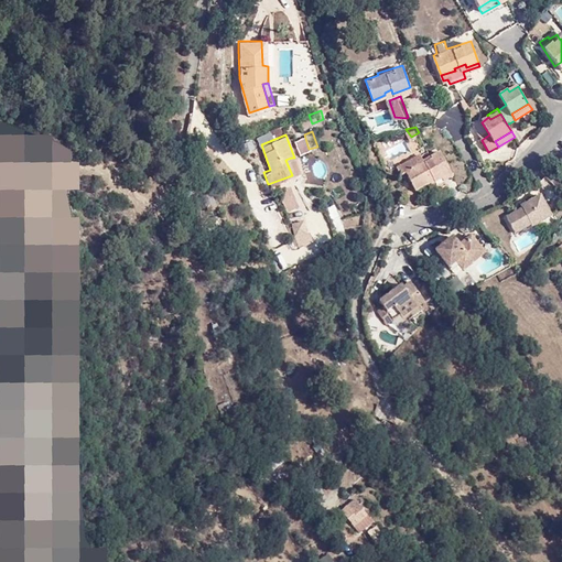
[(298,137),(303,151),(309,149),(304,134),(298,137)]
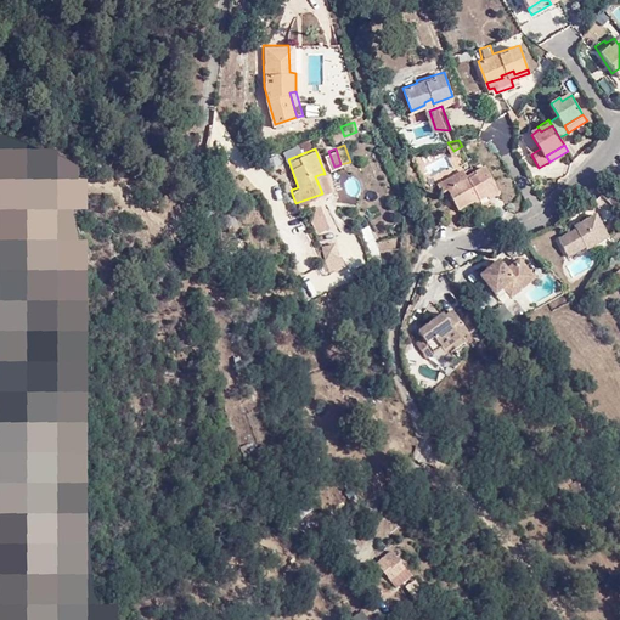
[(331,169),(334,167),(328,151),(325,152),(331,169)]
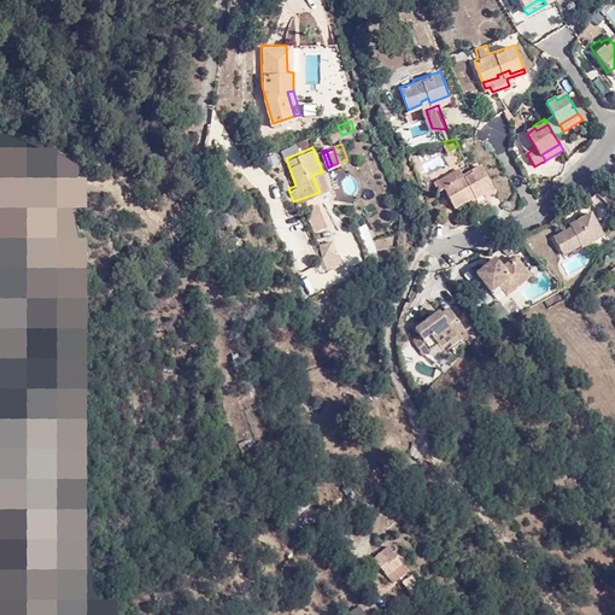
[(445,187),(464,176),(461,168),(434,181),(439,191),(445,187)]
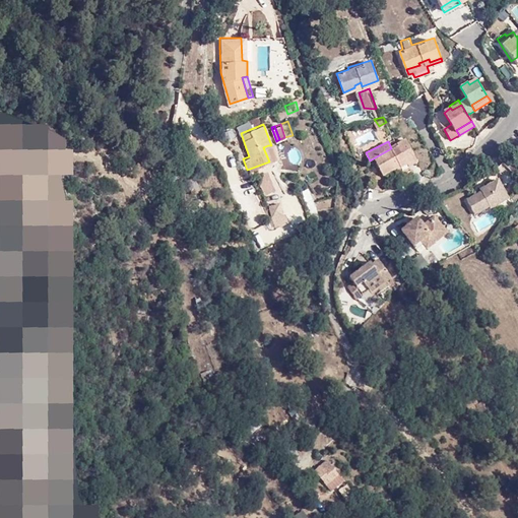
[(406,141),(391,148),(375,157),(384,174),(395,168),(395,170),(415,158),(406,141)]
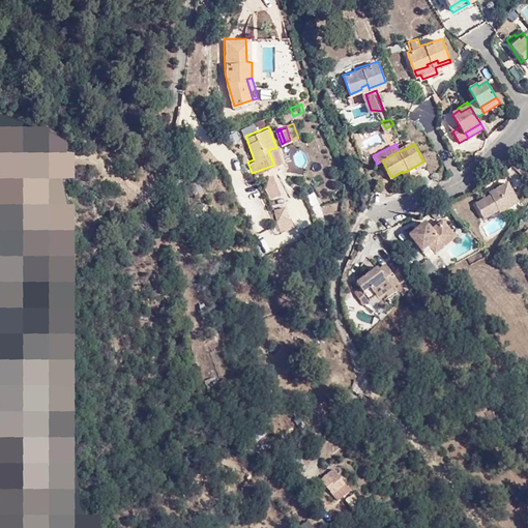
[(279,164),(273,148),(268,150),(274,165),(279,164)]
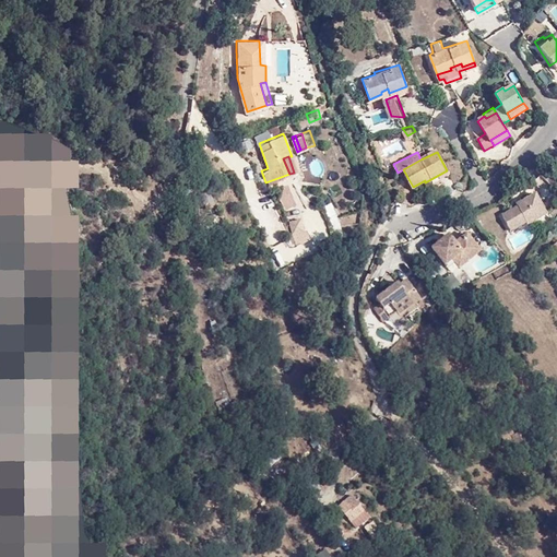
[(523,198),(522,197),(508,205),(517,221),(532,211),(533,213),(550,202),(540,182),(526,190),(530,193),(523,198)]
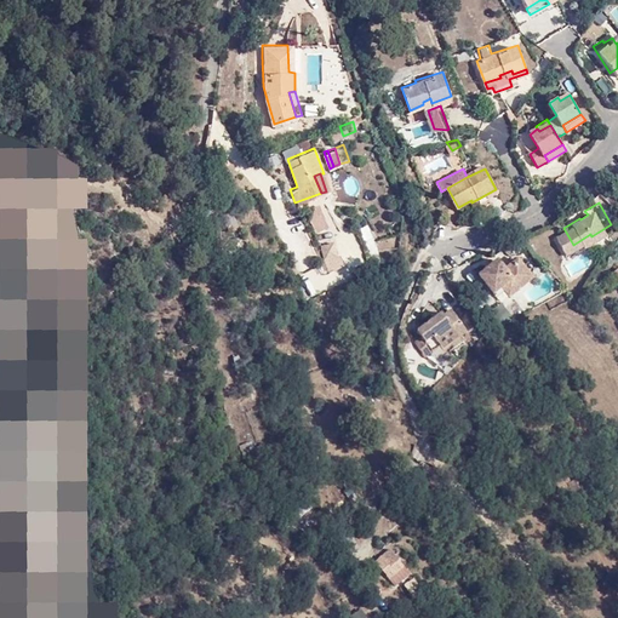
[(228,206),(218,211),(221,218),(230,213),(228,206)]
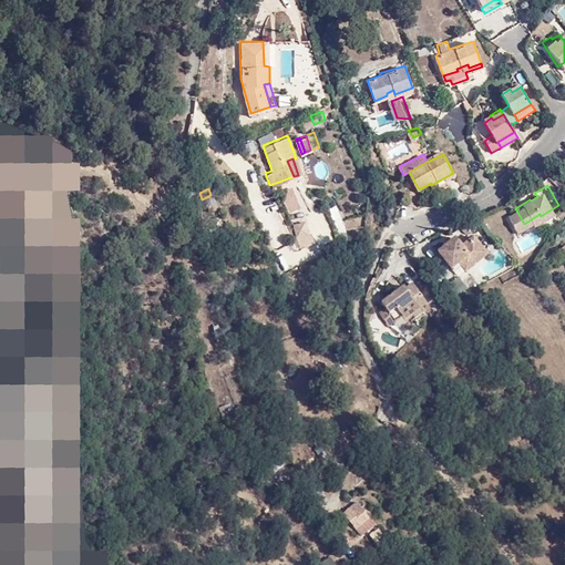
[(290,212),(302,206),(296,193),(285,198),(290,212)]
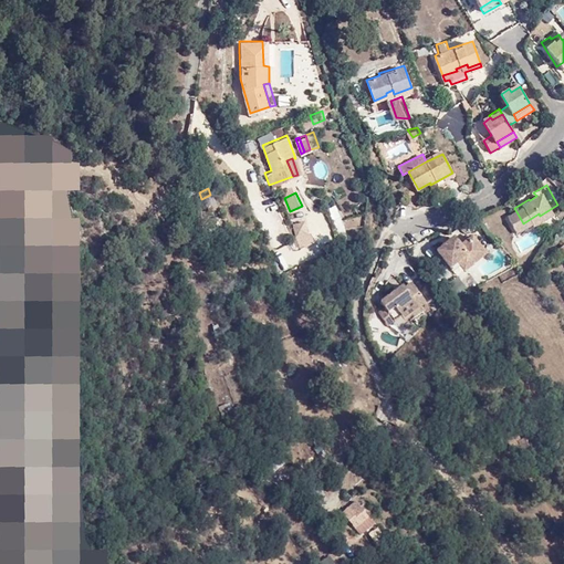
[(210,195),(201,199),(207,213),(217,210),(210,195)]
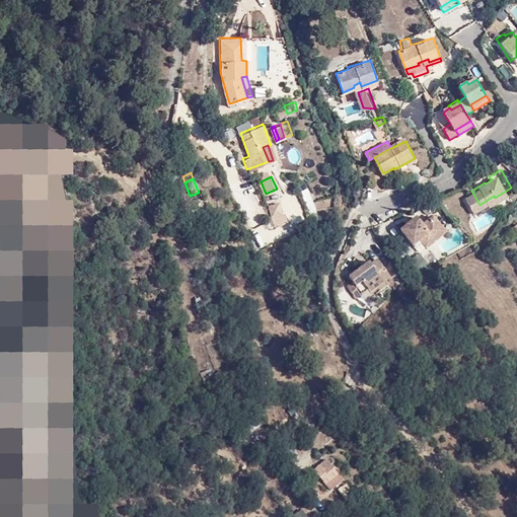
[(309,187),(303,190),(314,212),(320,210),(309,187)]
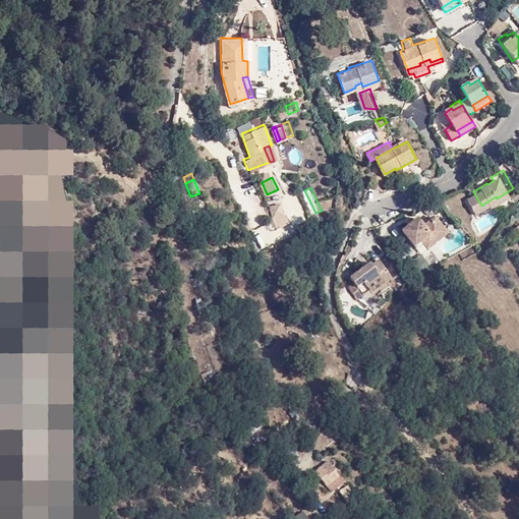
[(277,227),(290,223),(283,200),(270,206),(277,227)]
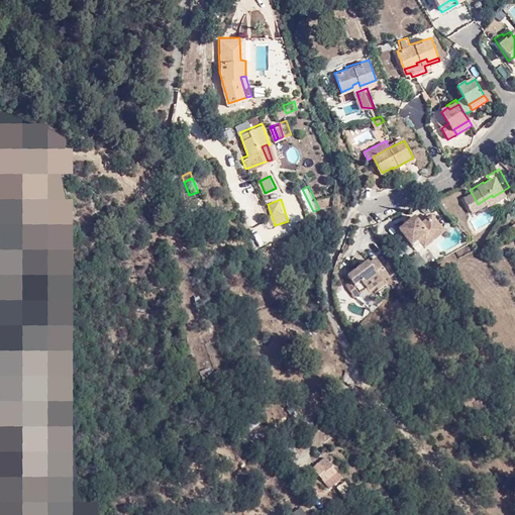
[(414,223),(411,220),(404,226),(417,241),(424,234),(430,229),(437,236),(449,226),(436,212),(424,221),(421,217),(414,223)]
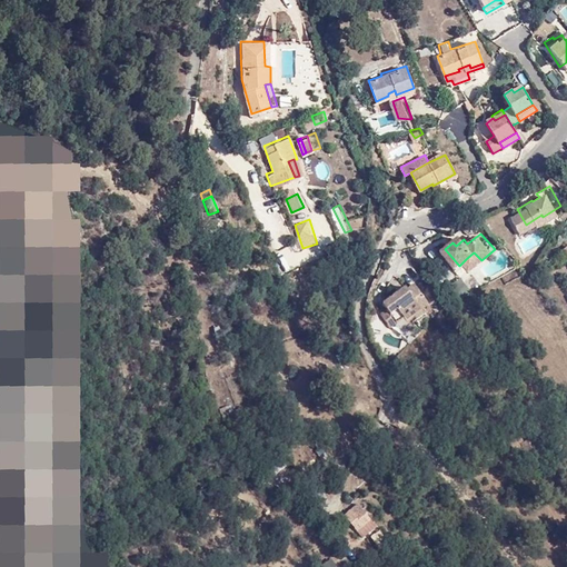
[(460,235),(453,242),(456,246),(464,239),(460,235)]
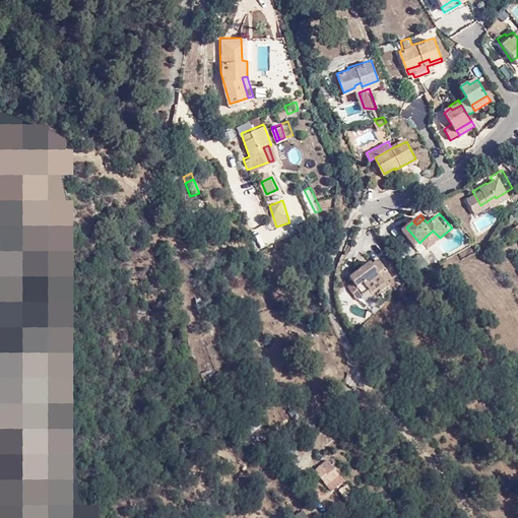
[(433,231),(427,236),(434,244),(440,238),(433,231)]
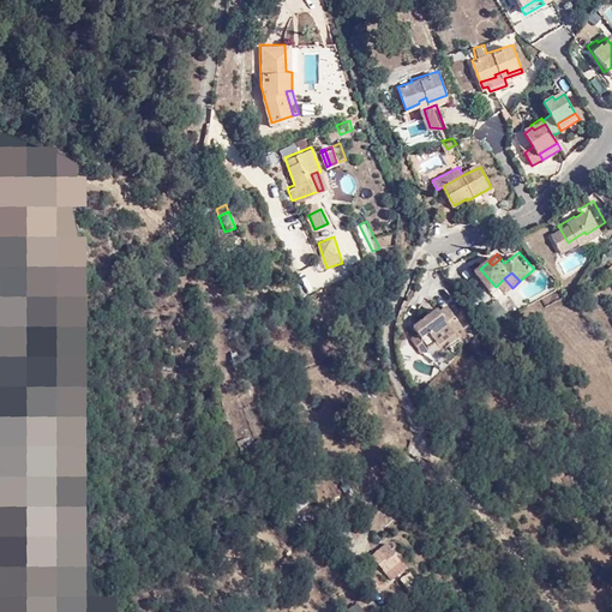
[(453,328),(460,322),(448,304),(441,309),(438,306),(413,324),(419,331),(412,336),(423,351),(437,341),(439,343),(455,331),(453,328)]
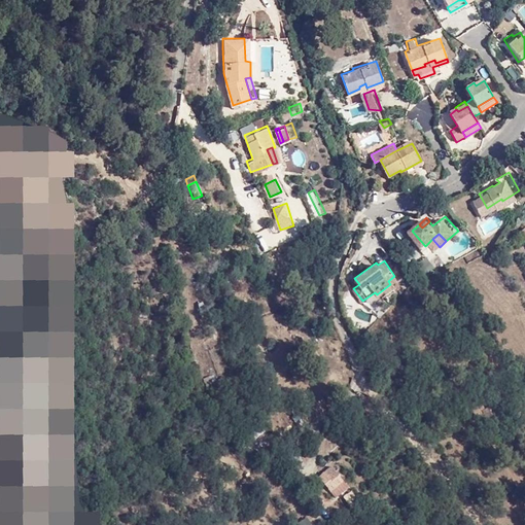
[(392,287),(390,284),(377,294),(379,298),(392,287)]
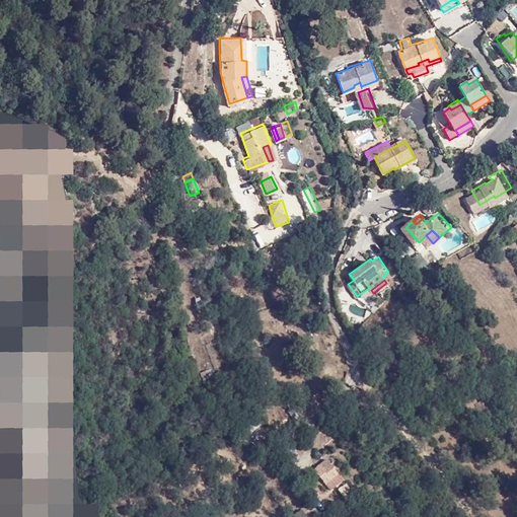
[(328,467),(325,465),(315,473),(327,487),(340,476),(330,465),(328,467)]
